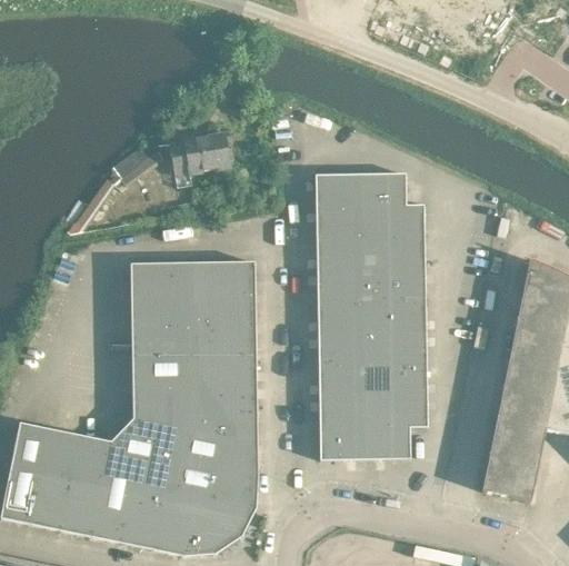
[(168,142),(172,170),(188,168),(188,171),(229,164),(229,165),(230,165),(229,159),(231,158),(230,147),(228,147),(225,131),(223,131),(223,132),(168,142)]
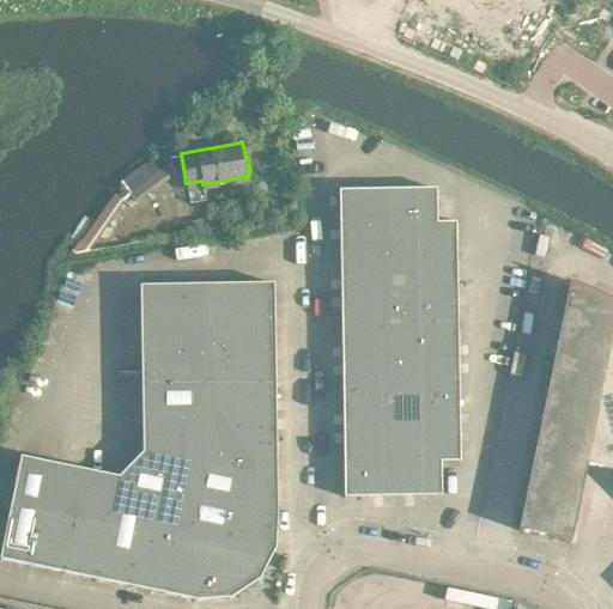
[(73,245),(72,247),(74,249),(82,248),(90,247),(91,244),(111,214),(119,219),(131,202),(134,198),(135,200),(140,195),(145,201),(151,196),(147,192),(151,188),(156,193),(162,189),(157,183),(163,180),(155,169),(122,196),(115,189),(83,235),(80,237),(79,236),(73,245)]
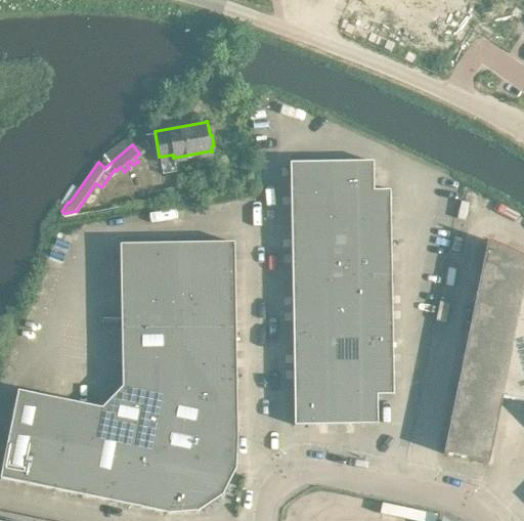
[(290,160),(290,188),(332,188),(332,159),(290,160)]
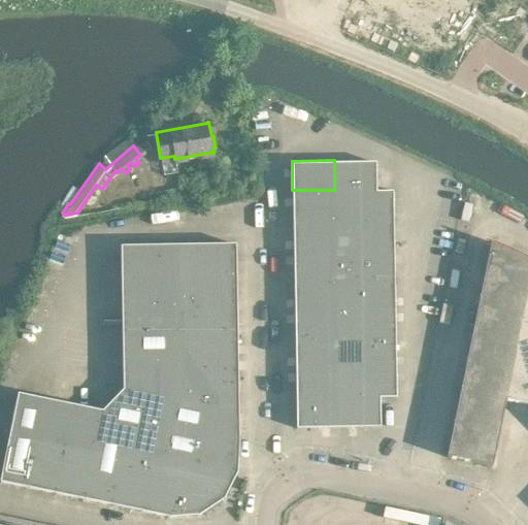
[(375,160),(334,160),(334,190),(376,189),(375,160)]
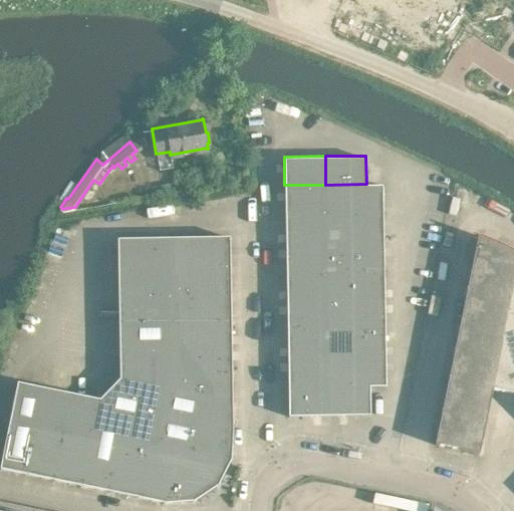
[(325,185),(326,214),(382,213),(382,184),(366,184),(325,185)]
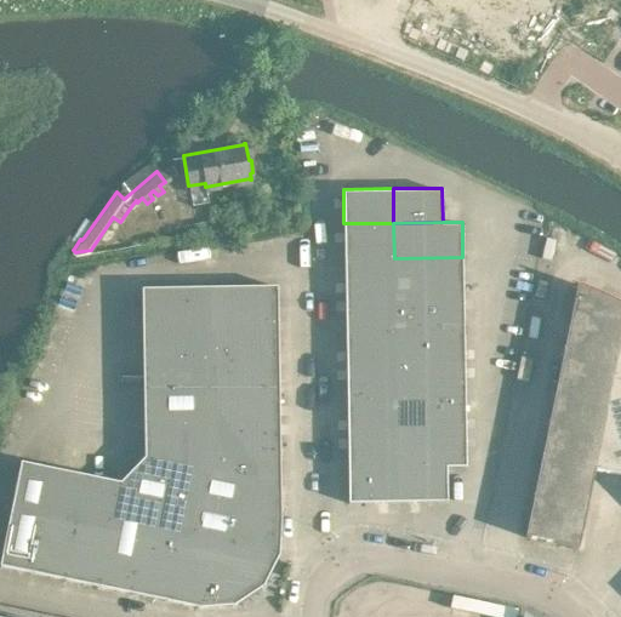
[(343,223),(345,258),(394,258),(393,223),(343,223)]
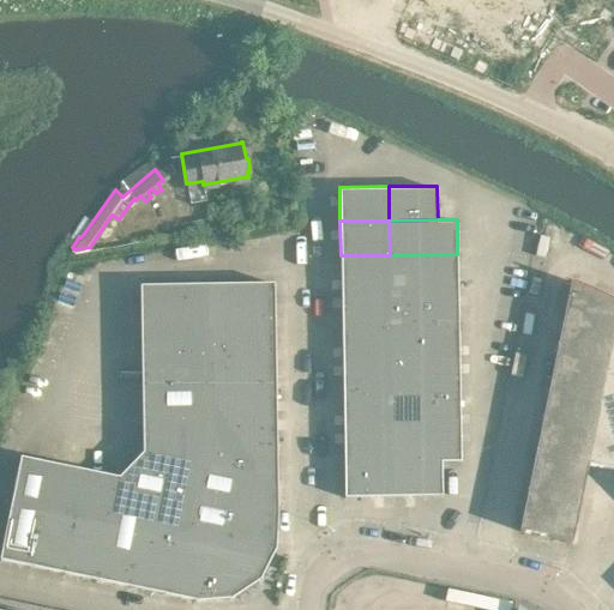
[(390,255),(390,289),(458,288),(457,254),(390,255)]
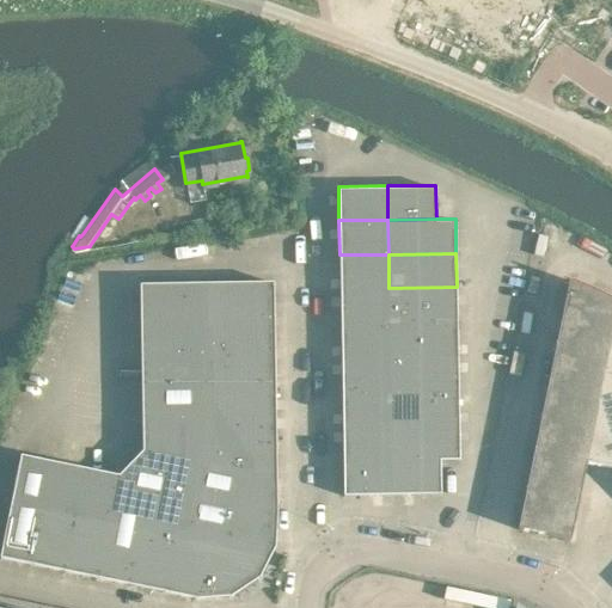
[(340,255),(340,289),(389,288),(389,255),(340,255)]
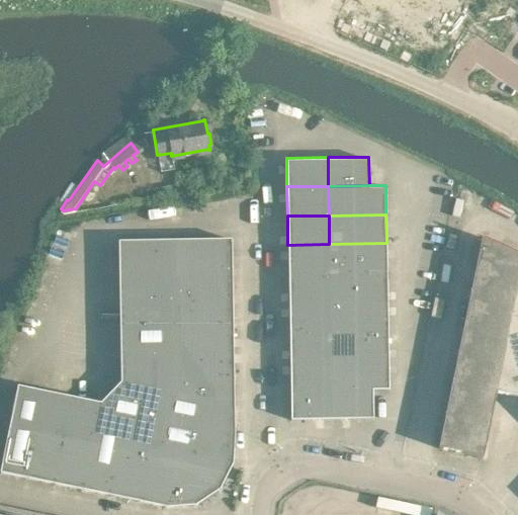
[(469,290),(514,299),(517,280),(517,250),(513,248),(502,243),(491,238),(480,234),(480,235),(482,236),(469,290)]
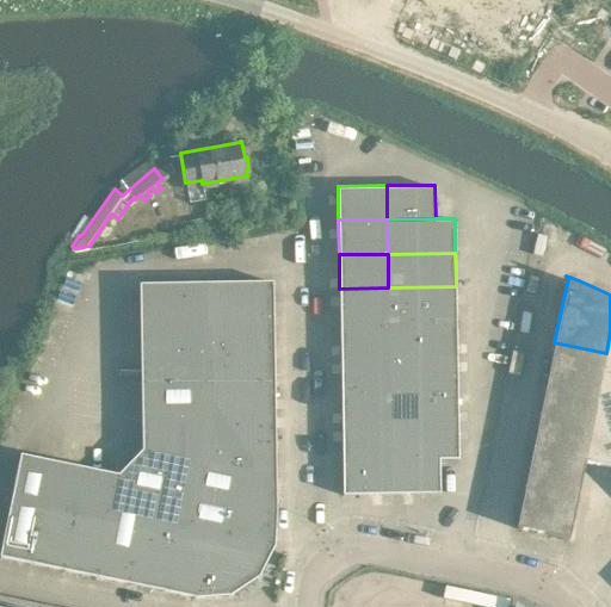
[(207,315),(273,314),(273,279),(218,280),(218,279),(207,280),(207,315)]
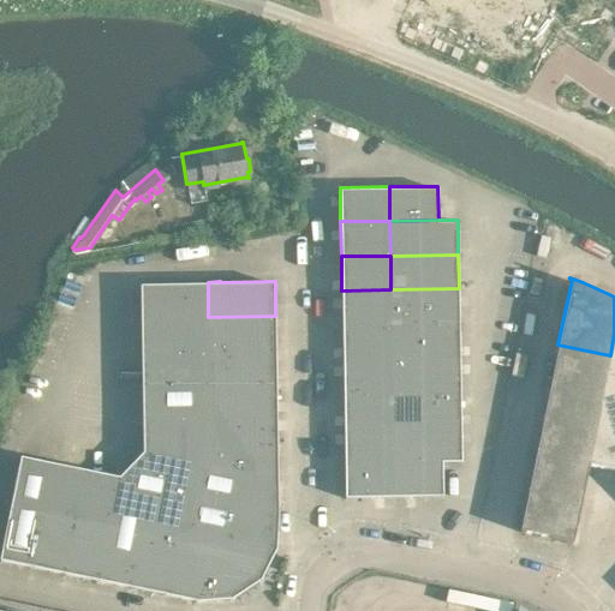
[(139,283),(141,318),(208,317),(208,282),(195,282),(139,283)]
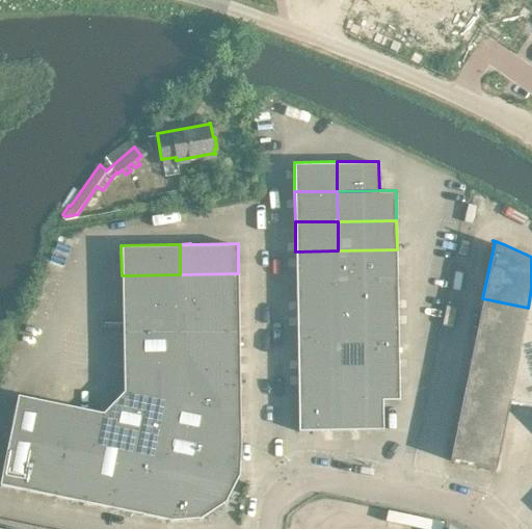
[(338,250),(339,281),(397,280),(397,249),(338,250)]
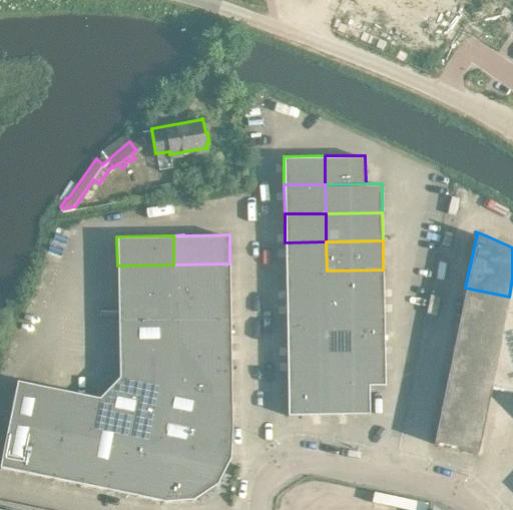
[(285,242),(286,271),(327,271),(326,241),(285,242)]
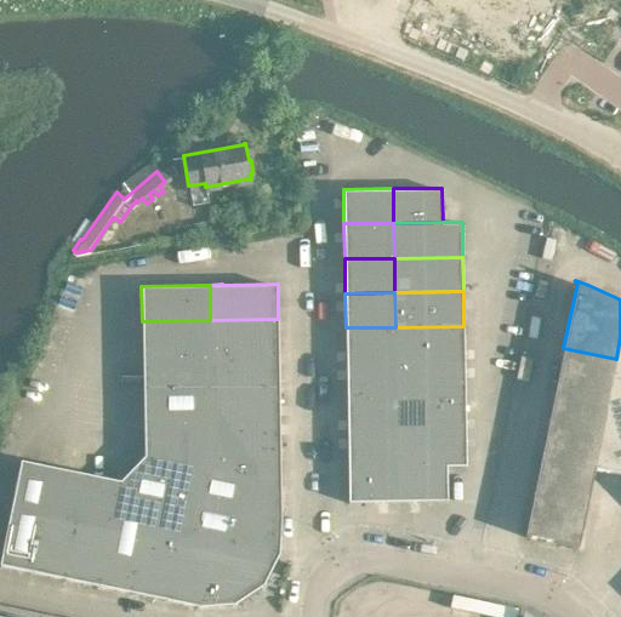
[(211,353),(279,352),(278,319),(210,320),(211,353)]
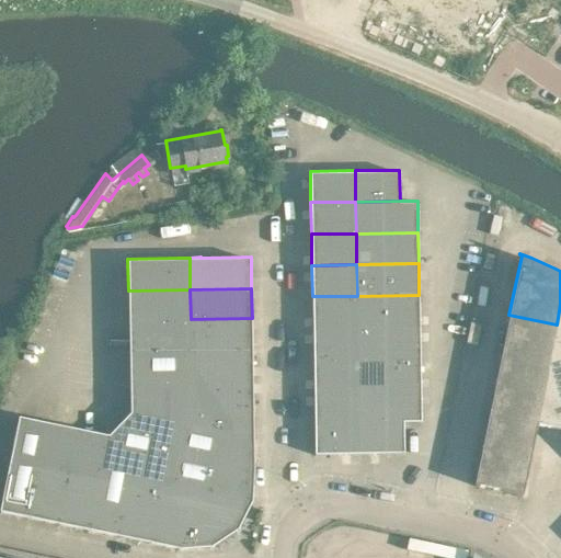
[(128,291),(128,320),(191,319),(190,289),(128,291)]
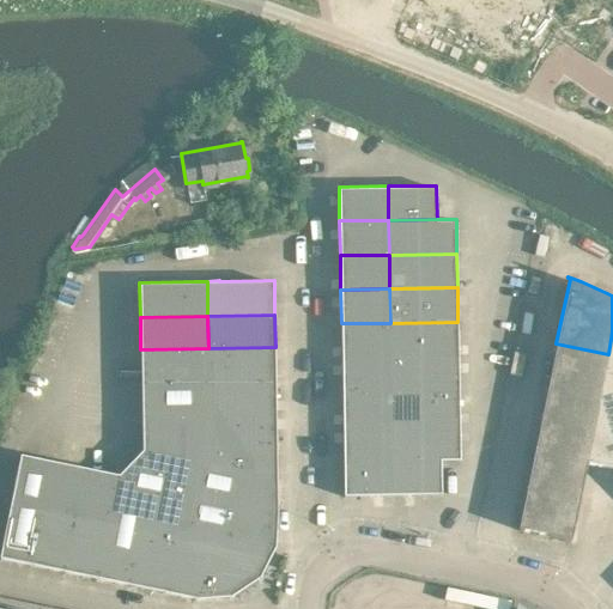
[(390,323),(390,357),(459,355),(457,322),(390,323)]
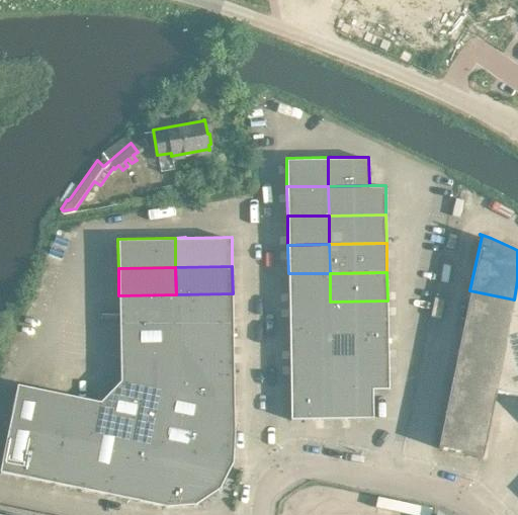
[(288,273),(288,303),(330,302),(330,273),(288,273)]
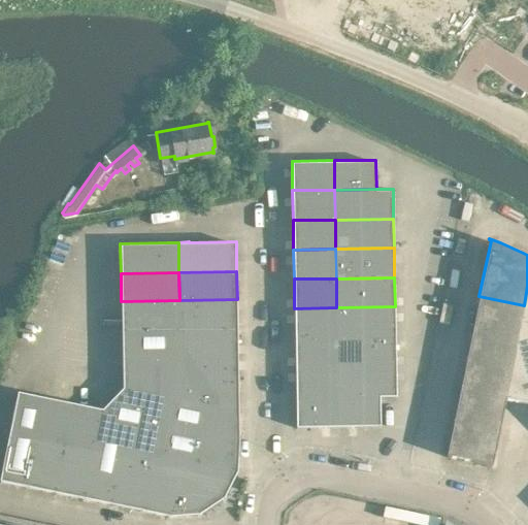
[(472,328),(518,337),(521,319),(524,305),(479,296),(472,328)]
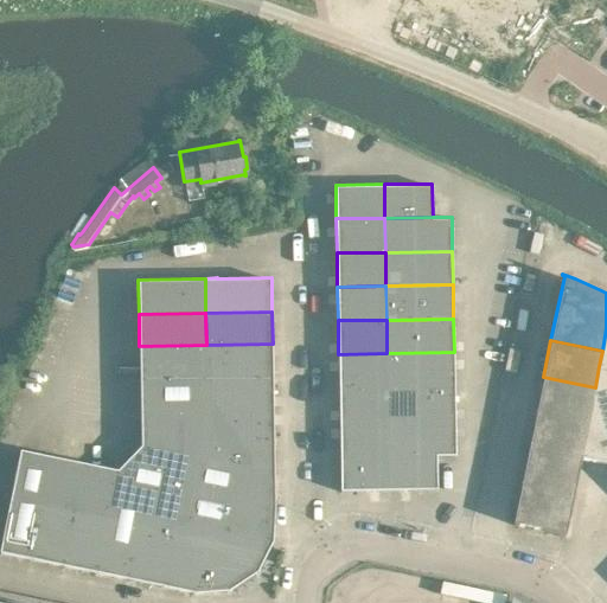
[(206,378),(273,377),(273,344),(206,345),(206,378)]
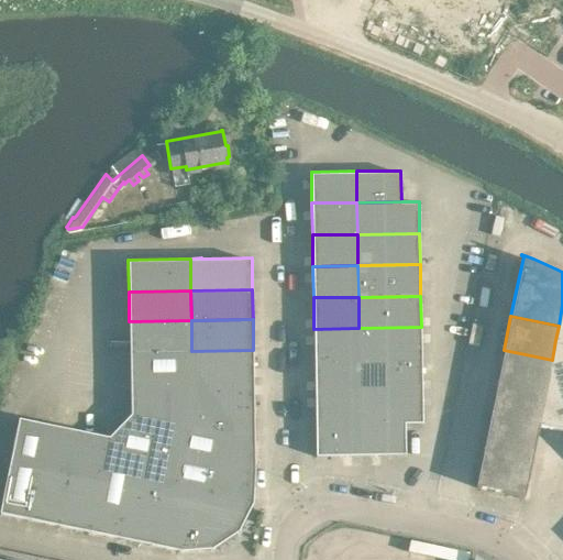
[(129,321),(130,351),(191,351),(191,320),(129,321)]
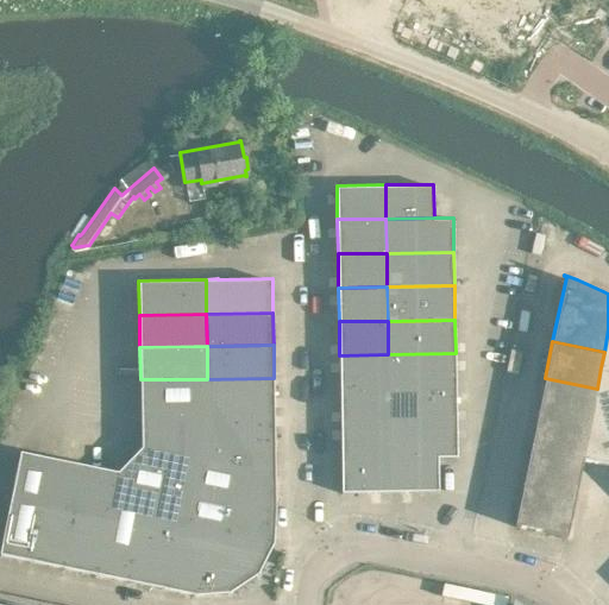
[(388,354),(388,389),(456,388),(456,353),(388,354)]
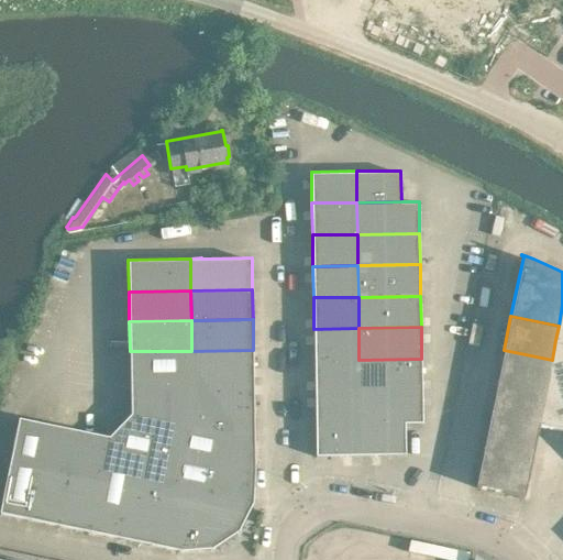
[(313,329),(315,361),(359,360),(359,328),(313,329)]
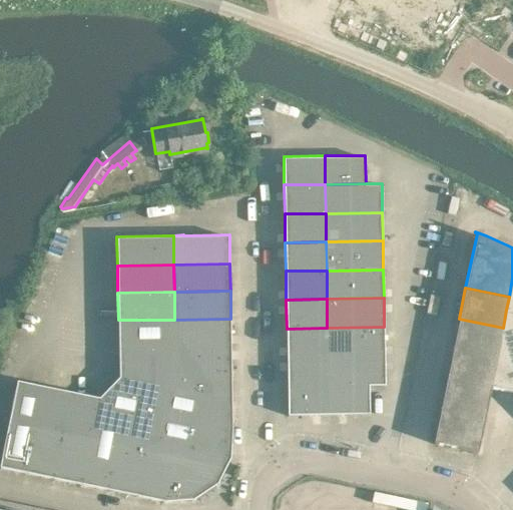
[(491,387),(512,391),(512,316),(506,310),(503,328),(497,358),(491,386),(491,387)]
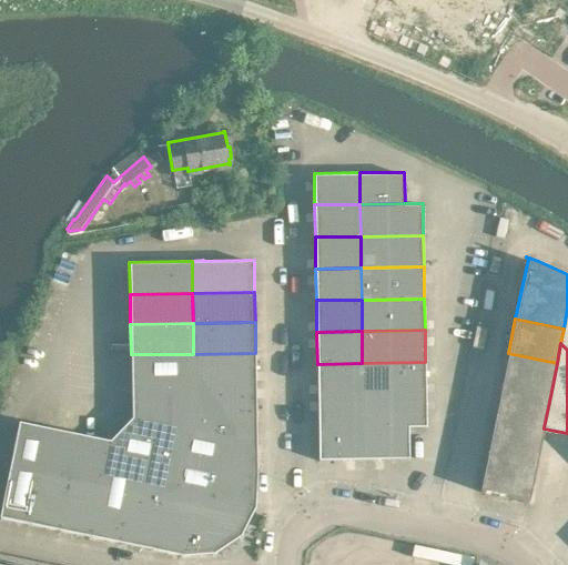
[(193,384),(256,383),(255,353),(193,354),(193,384)]
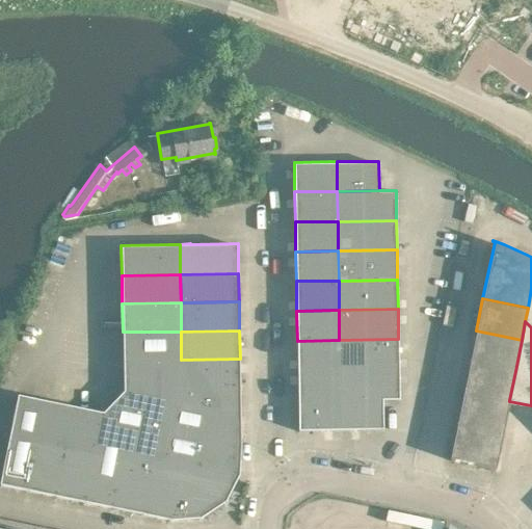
[(470,362),(515,371),(522,340),(476,331),(470,362)]
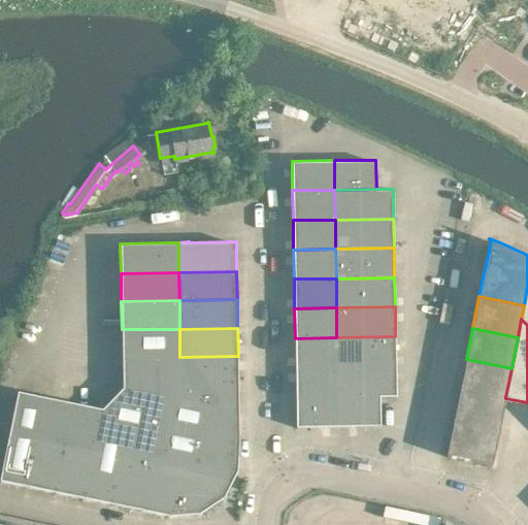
[(122,329),(122,358),(179,357),(179,329),(122,329)]
